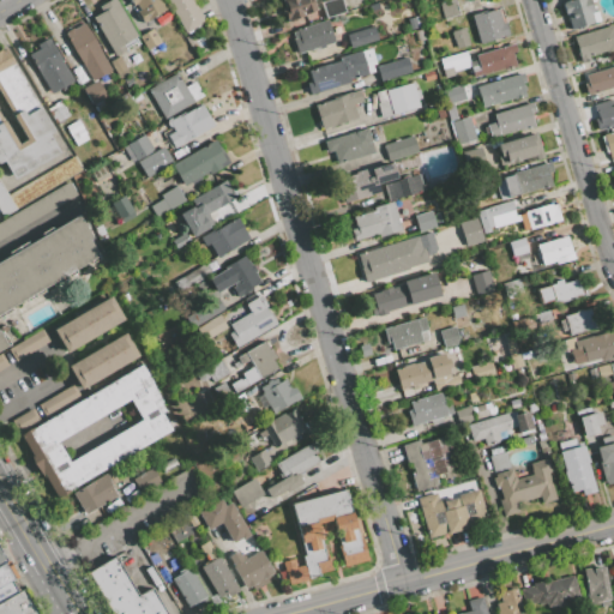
[(115,55),(125,50),(121,44),(137,35),(115,0),(109,0),(100,6),(102,12),(92,17),(115,55)]
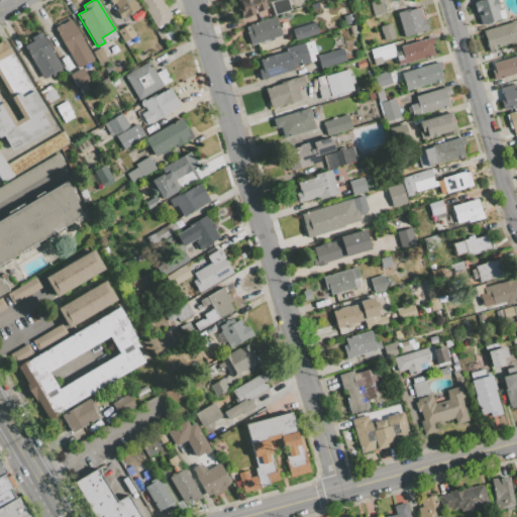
[(134,0),(139,8),(119,19),(118,16),(117,17),(114,12),(115,11),(114,10),(117,8),(114,3),(111,5),(108,0),(134,0)]
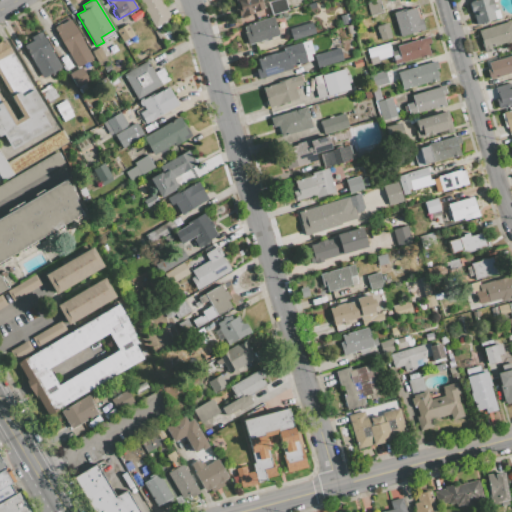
[(138,0),(155,28),(171,18),(161,1),(164,0),(138,0)]
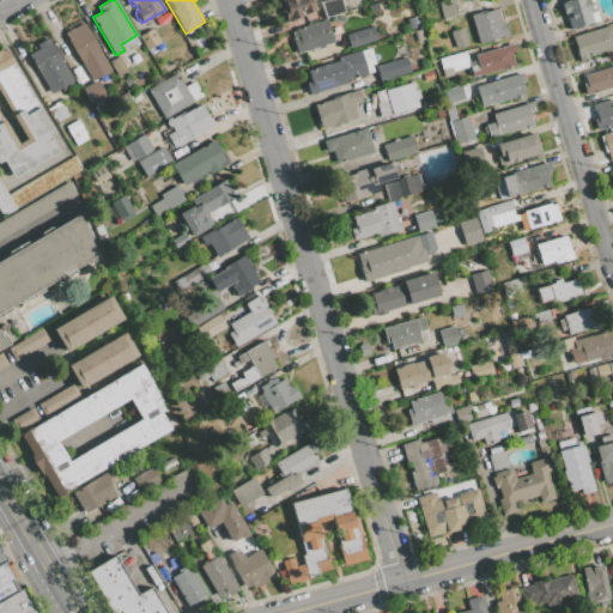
[(287,20),(303,16),(303,14),(316,10),(311,0),(281,0),(285,7),(281,8),(284,16),(286,14),(287,20)]
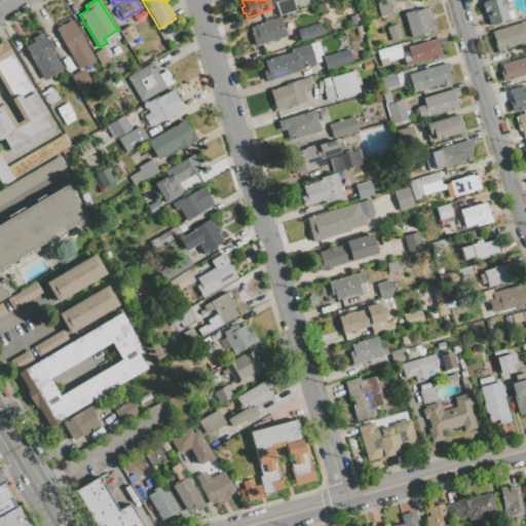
[(279,15),(295,10),(292,0),(282,0),(275,2),(279,15)]
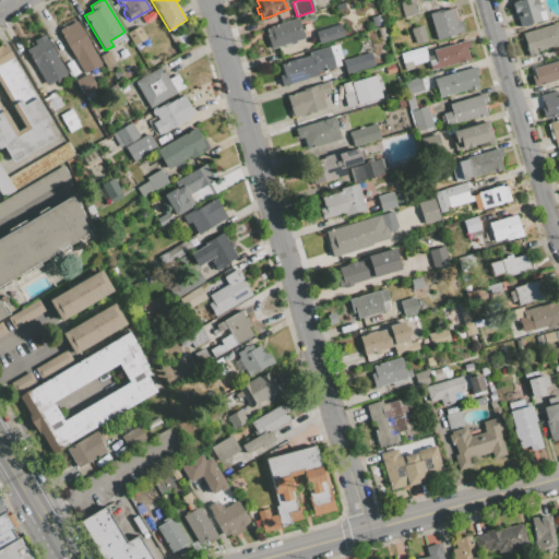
[(404,18),(417,13),(414,0),(401,3),(404,18)]
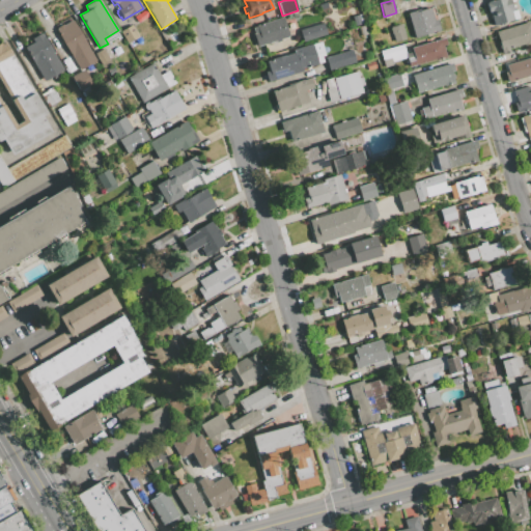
[(494,25),(519,18),(516,10),(513,11),(509,0),(494,0),(487,2),(487,3),(486,4),(490,14),(491,12),(494,25)]
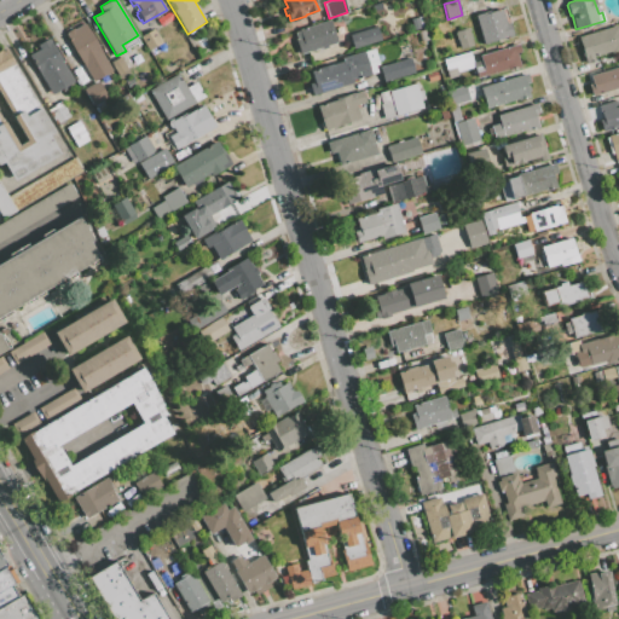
[(485,44),(513,35),(508,18),(504,19),(501,10),(491,12),(490,11),(476,16),(485,44)]
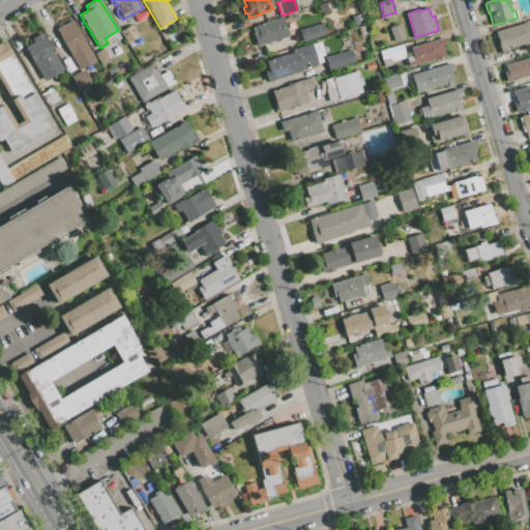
[(359,13),(362,24),(354,26),(351,16),(359,13)]
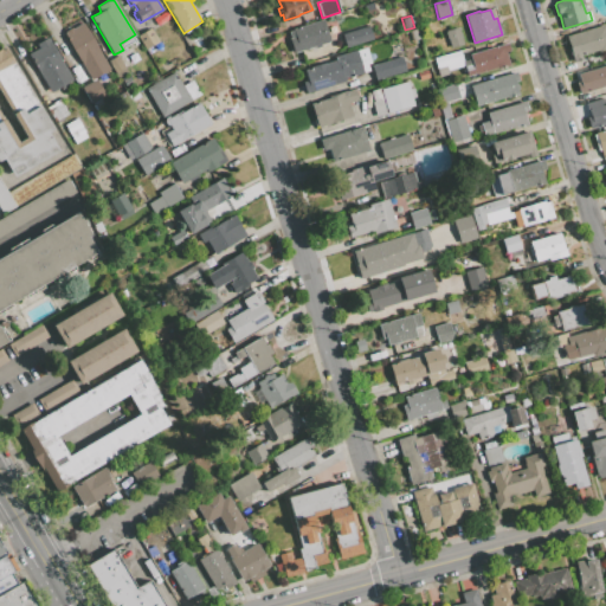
[(294,53),(315,46),(316,47),(321,46),(320,45),(330,42),(323,20),(292,30),(294,31),(289,32),(290,38),(289,38),(294,53)]
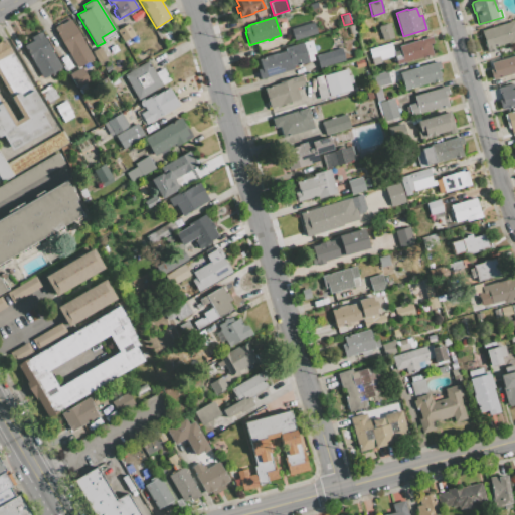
[(77,67),(93,58),(70,20),(61,25),(60,24),(55,27),(56,28),(55,29),(77,67)]
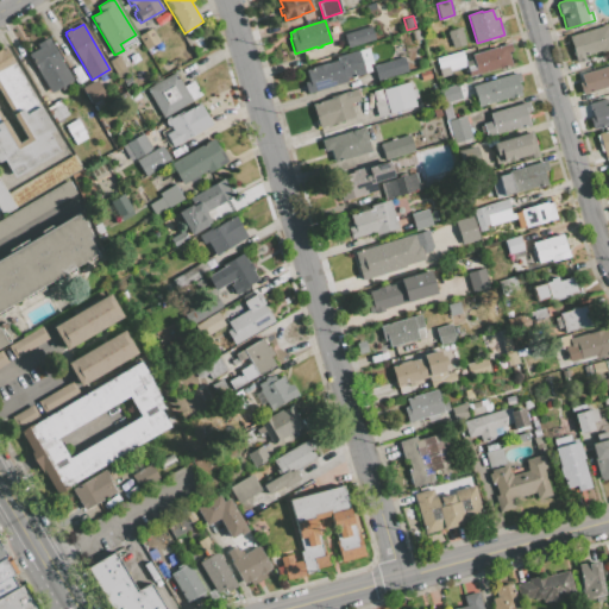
[(577,62),(584,60),(583,56),(602,50),(602,51),(608,49),(608,31),(607,25),(569,37),(577,62)]
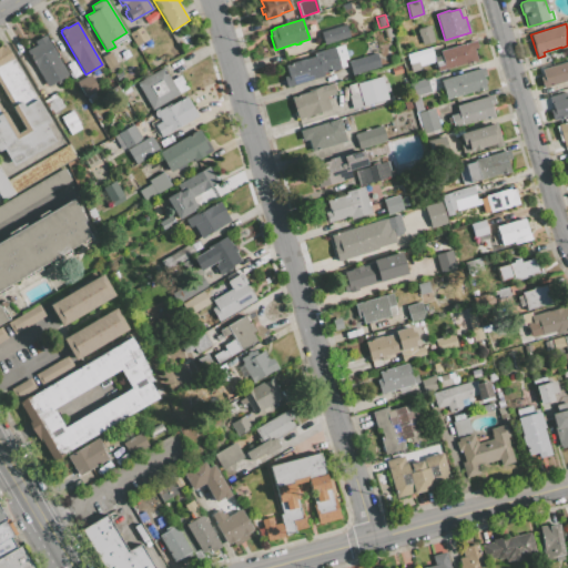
[(325,44),(350,37),(345,24),(321,32),(325,44)]
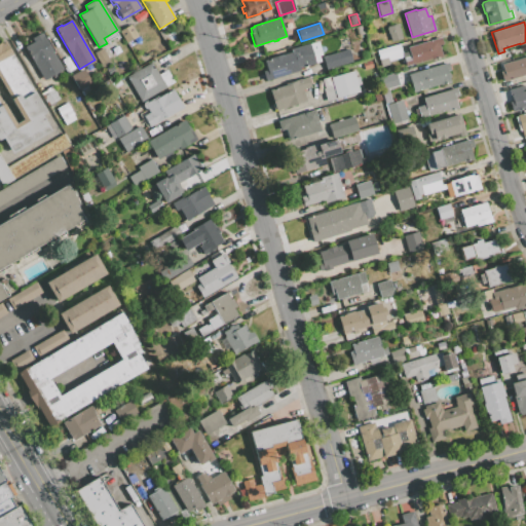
[(391,41),(402,38),(398,24),(387,27),(387,29),(386,29),(388,34),(389,33),(391,41)]
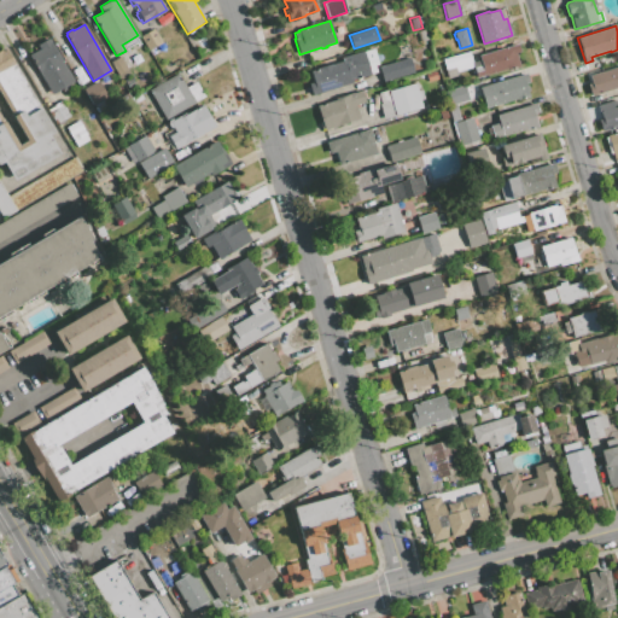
[(147,48),(159,41),(153,30),(141,36),(147,48)]
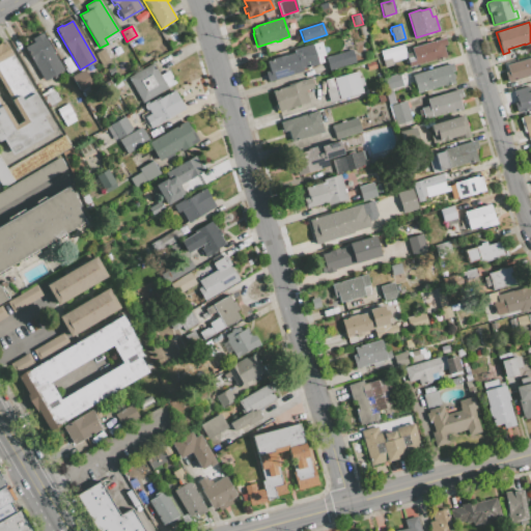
[(361,36),(367,34),(365,26),(359,28),(361,36)]
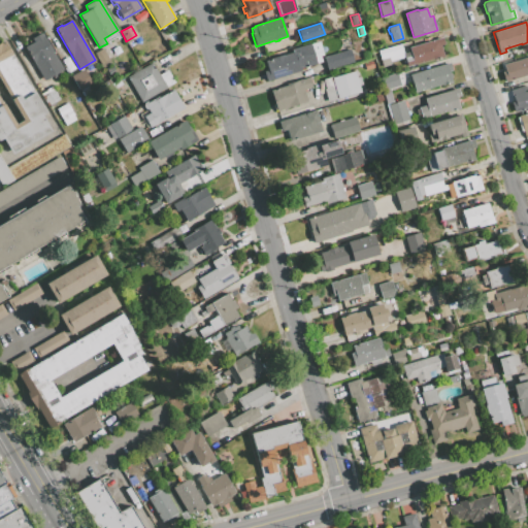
[(167,46),(172,43),(165,31),(160,34),(167,46)]
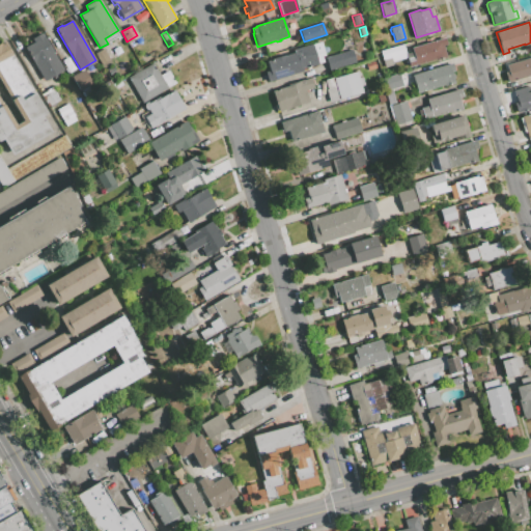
[(45,81),(63,70),(42,33),(32,38),(34,43),(25,48),(45,81)]
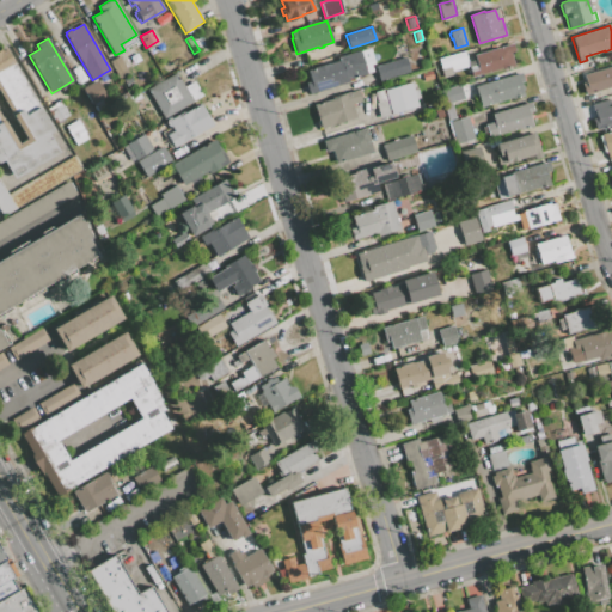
[(472,77),(502,68),(503,69),(514,67),(510,53),(514,51),(513,44),(475,55),(476,60),(467,62),(472,77)]
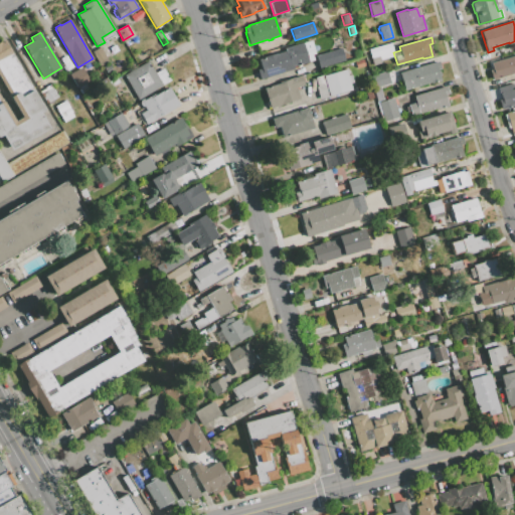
[(11,151),(49,128),(40,113),(44,110),(3,40),(0,41),(0,136),(2,135),(11,151)]
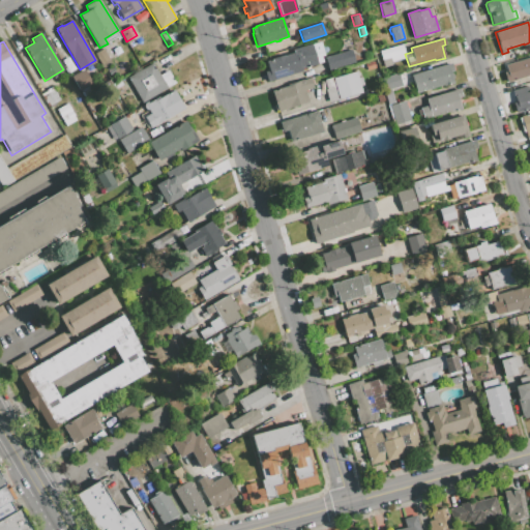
[(267,82),(301,71),(301,69),(323,62),(321,57),(324,56),(320,41),(292,50),(293,53),(266,61),(269,71),(264,72),(267,82)]
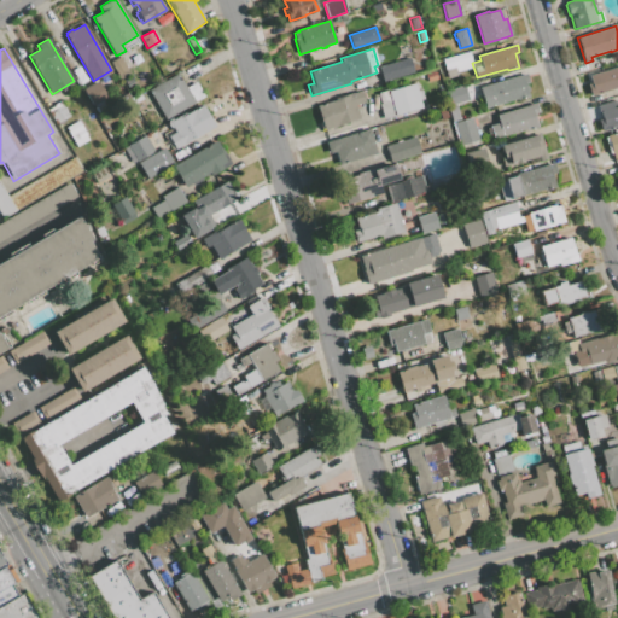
[(448,79),(458,76),(456,71),(473,66),(468,52),(443,59),(448,79)]
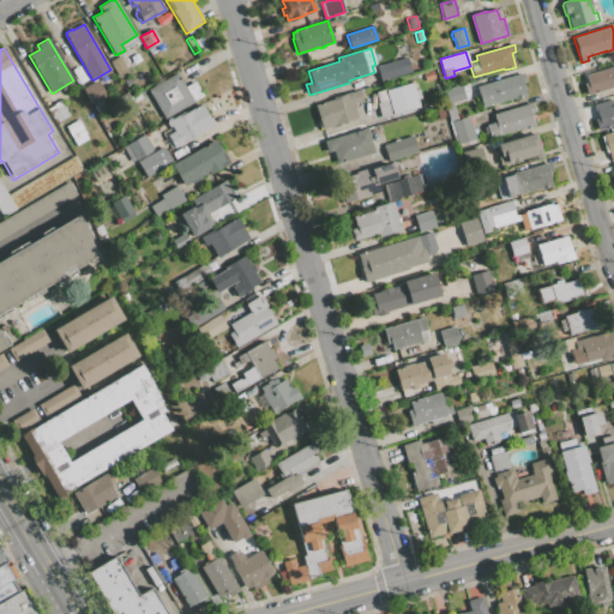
[(119,78),(127,72),(118,58),(109,62),(119,78)]
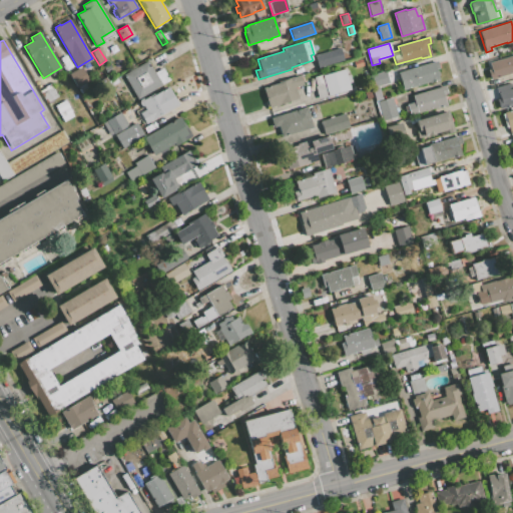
[(318,67),(343,60),(340,48),(315,55),(318,67)]
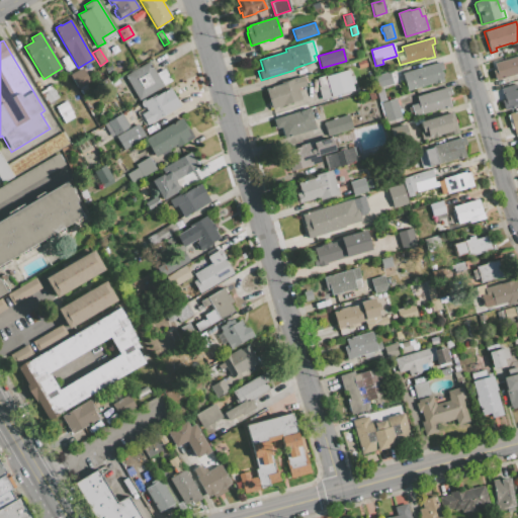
[(496,80),(517,73),(517,56),(494,64),(496,70),(493,71),(496,80)]
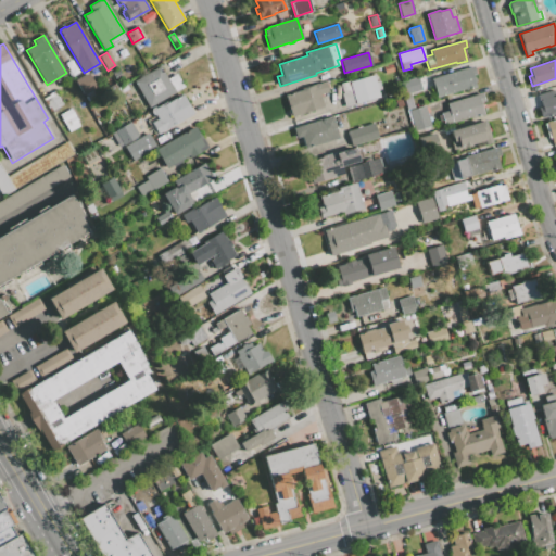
[(386,73),(394,71),(392,64),(383,66),(386,73)]
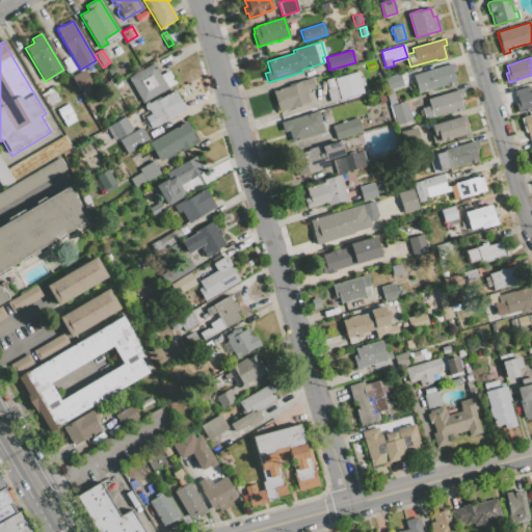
[(143,102),(176,83),(168,71),(160,76),(153,63),(129,78),(143,102)]
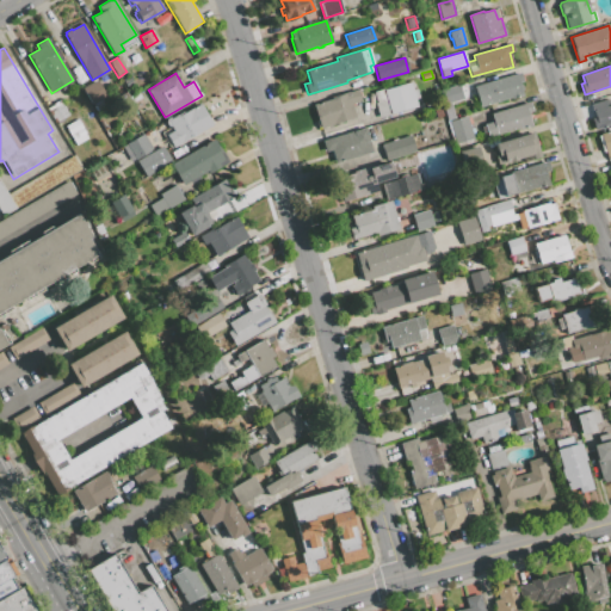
[(480,106),(511,98),(512,99),(522,96),(518,84),(523,81),(520,73),(474,87),(480,106)]
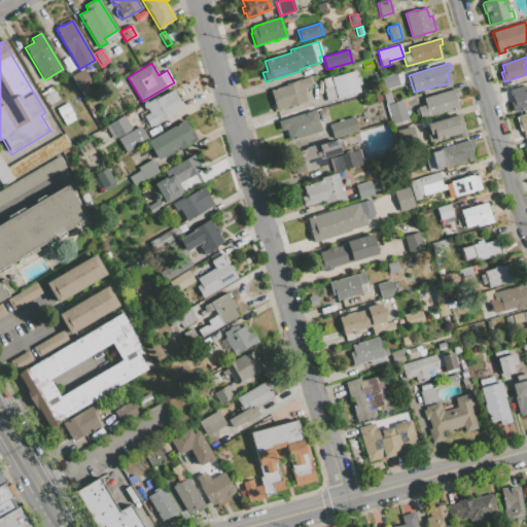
[(79,90),(92,82),(83,69),(71,76),(79,90)]
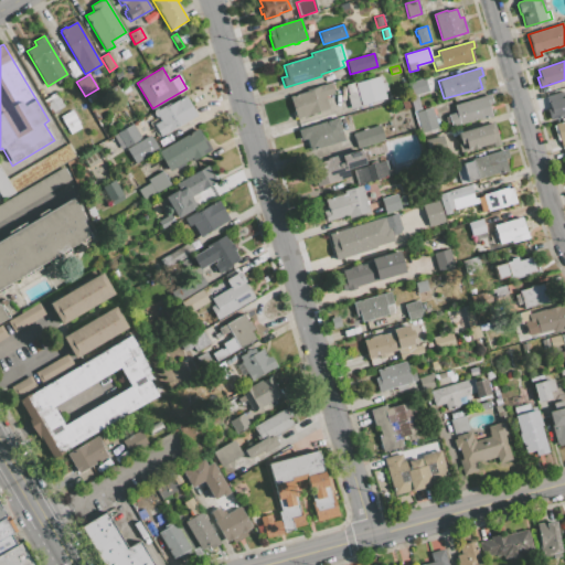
[(351,108),(385,98),(383,92),(388,91),(386,82),(381,83),(380,76),(355,84),(354,83),(345,85),(349,95),(347,95),(351,108)]
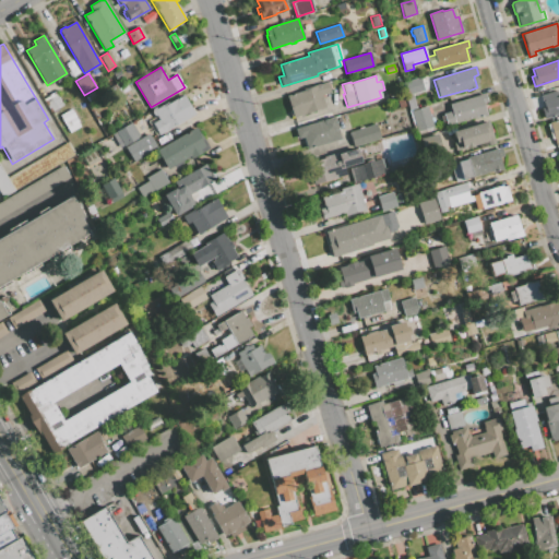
[(409,110),(416,108),(412,94),(424,91),(420,78),(403,83),(406,95),(405,96),(409,110)]
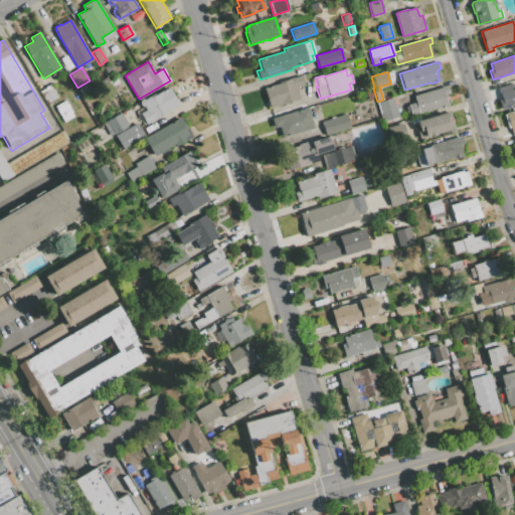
[(271,108),(300,99),(296,88),(304,86),(301,75),(280,82),(280,83),(265,89),(271,108)]
